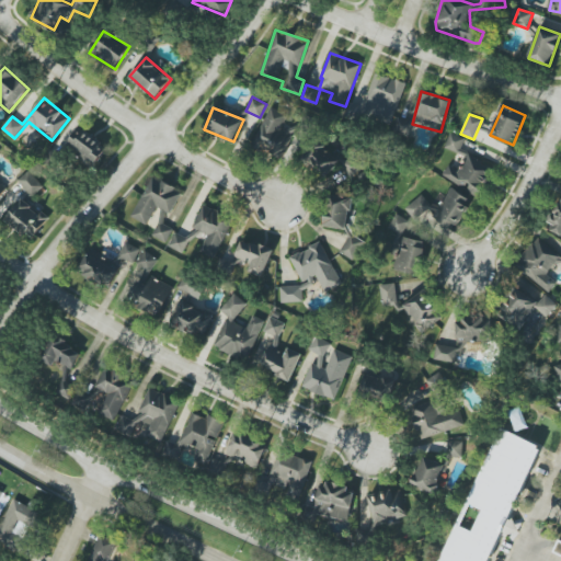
[(109,147),(80,127),(66,147),(94,167),(109,147)]
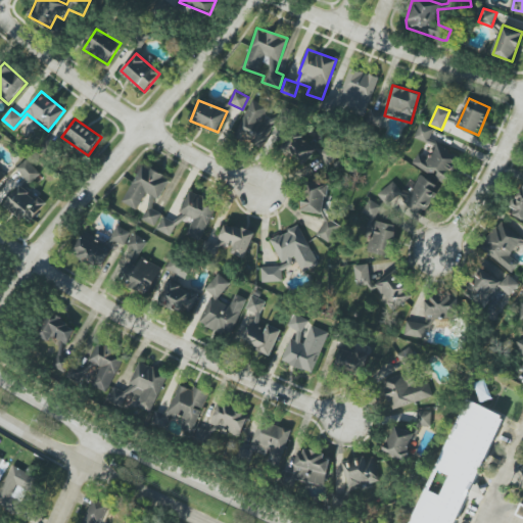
[(415,138),(428,143),(433,129),(420,124),(415,138)]
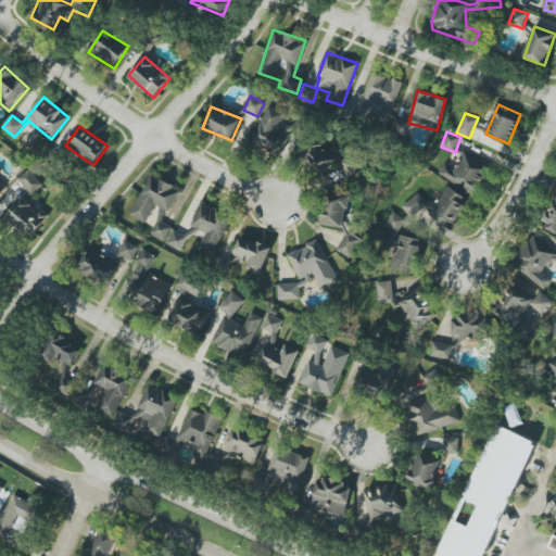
[(338,162),(349,175),(361,165),(351,153),(340,163),(319,139),(302,154),(320,177),(338,162)]
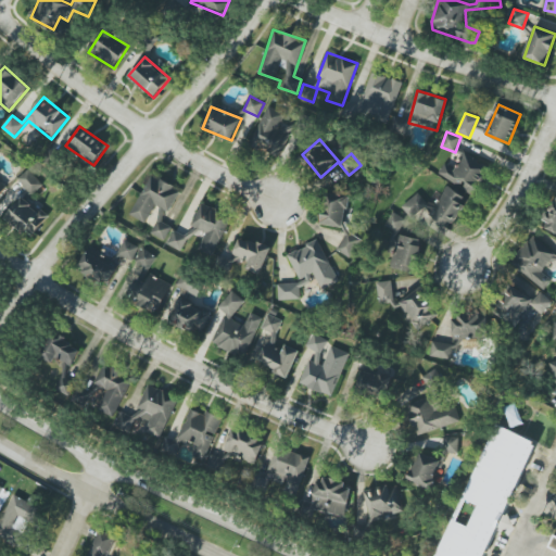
[(475,194),(489,166),(464,153),(456,169),(444,164),(438,176),(475,194)]
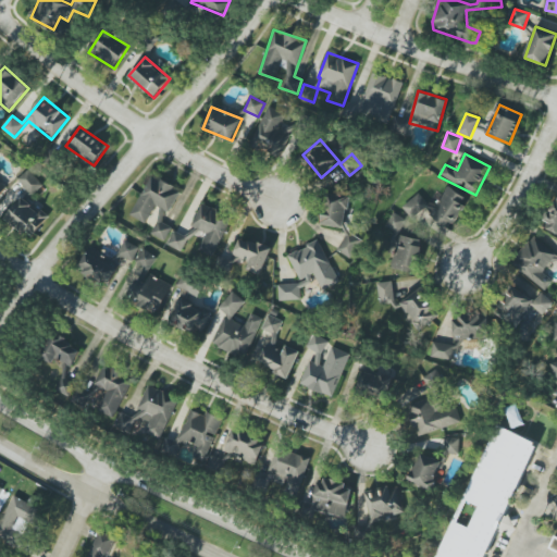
[(17,180),(28,193),(40,183),(29,169),(17,180)]
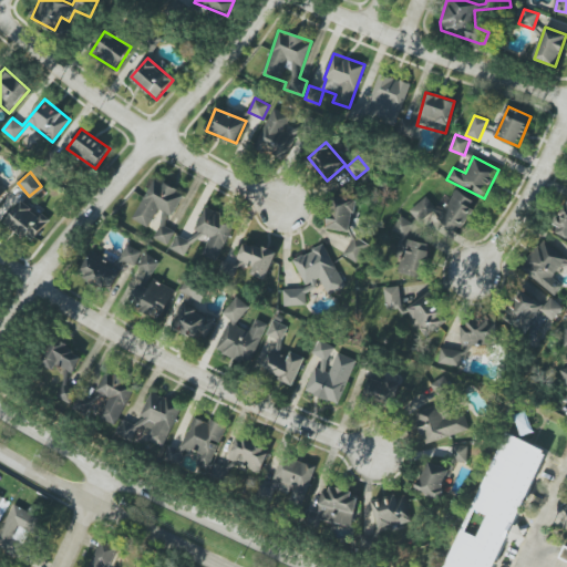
[(134,220),(150,227),(158,209),(173,216),(184,193),(153,178),(134,220)]
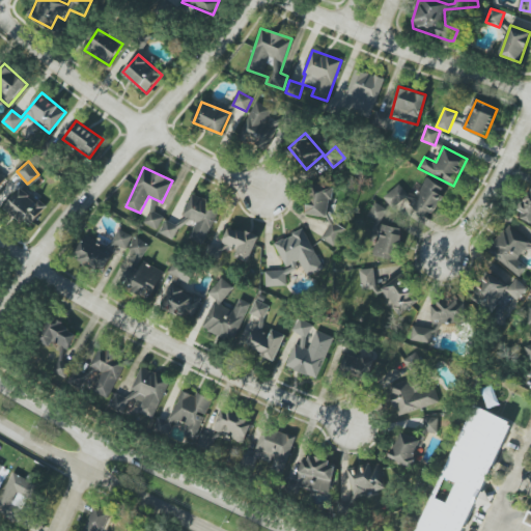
[(448,191),(428,178),(410,206),(428,219),(448,191)]
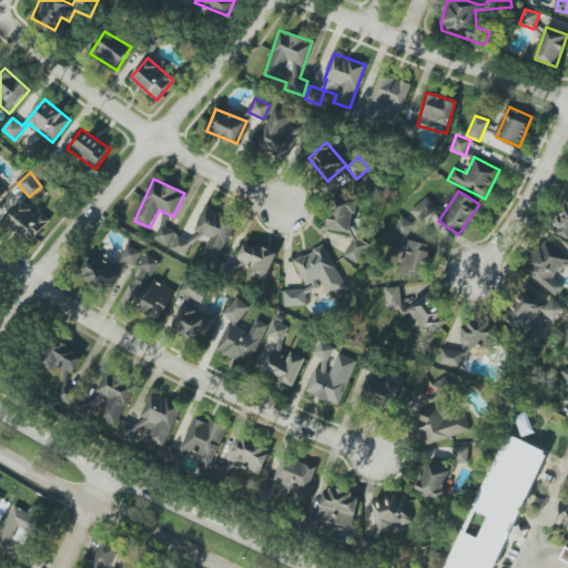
[(421,223),(437,210),(428,198),(411,211),(421,223)]
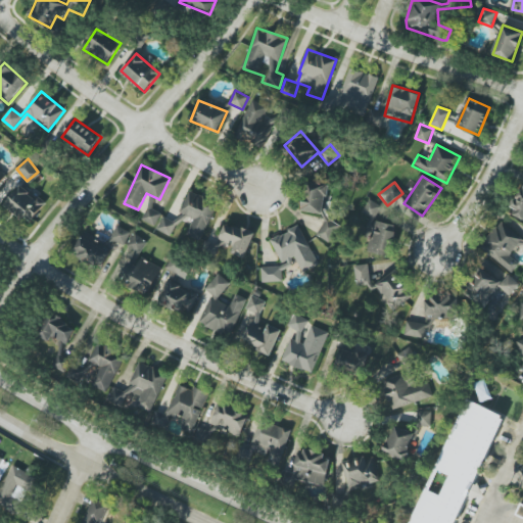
[(310,202),(302,202),(302,211),(326,212),(327,184),(310,183),(310,202)]
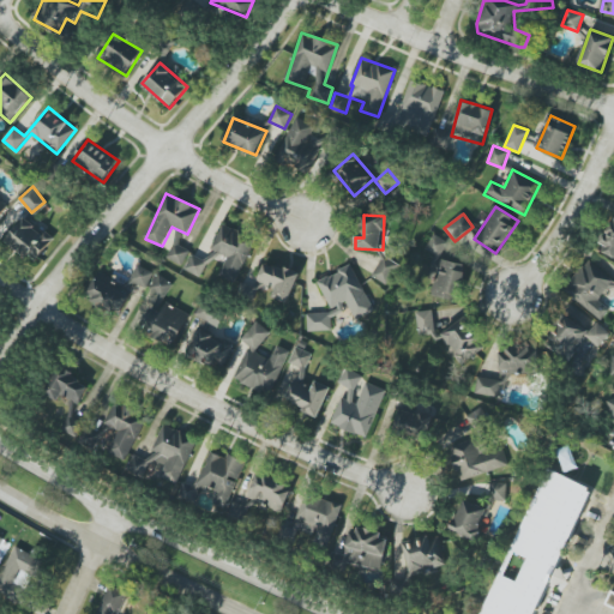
[(7,239),(36,262),(53,240),(25,217),(7,239)]
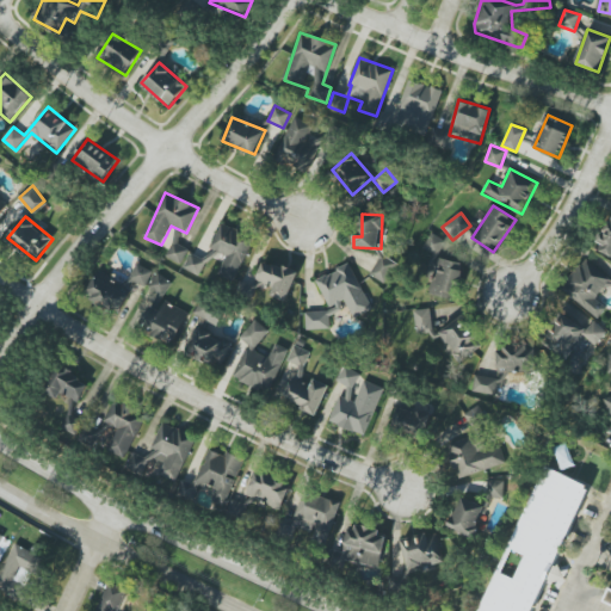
[(610,216),(597,251),(610,257),(610,216)]
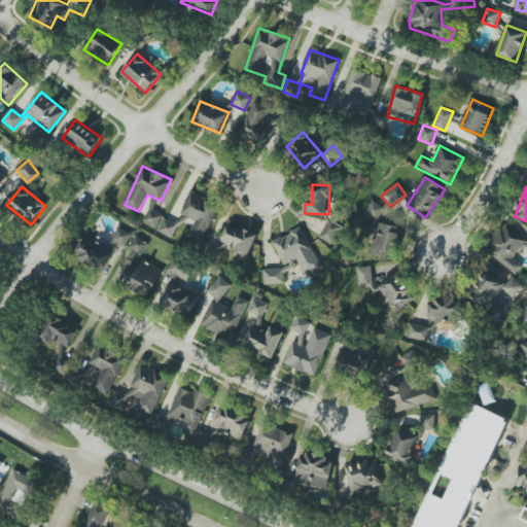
[(187,237),(203,243),(219,205),(190,192),(181,214),(195,220),(187,237)]
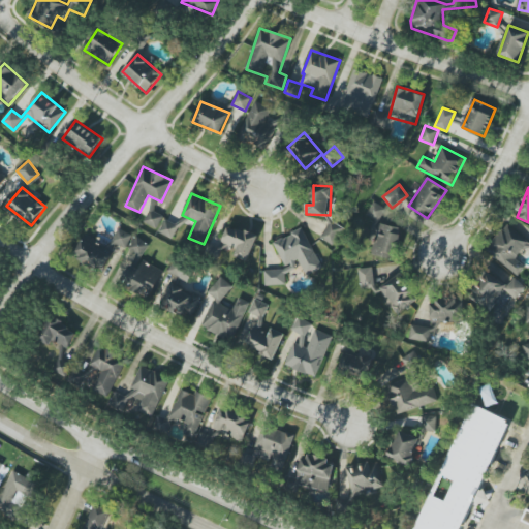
[(386,209),(374,201),(367,215),(379,222),(386,209)]
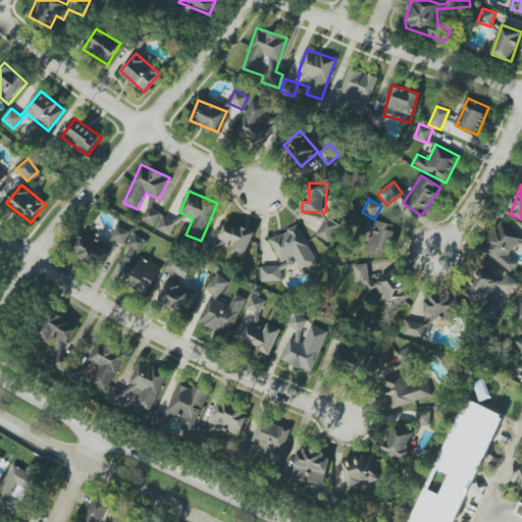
[(155,226),(162,211),(149,205),(142,219),(155,226)]
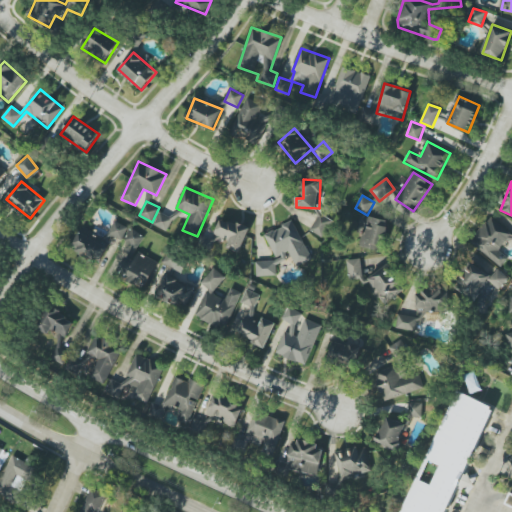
[(153,224),(166,231),(173,219),(160,212),(153,224)]
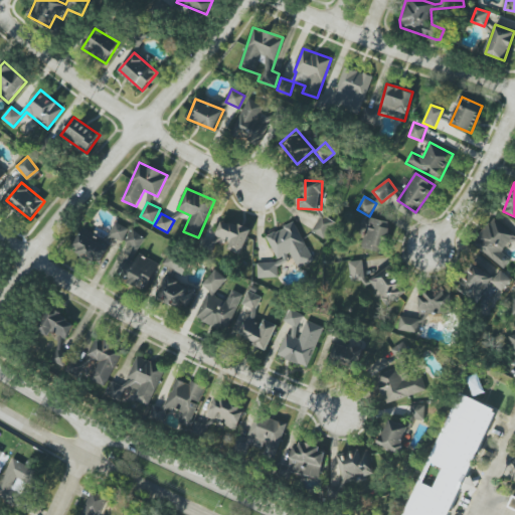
[(326,239),(335,222),(322,214),(312,231),(326,239)]
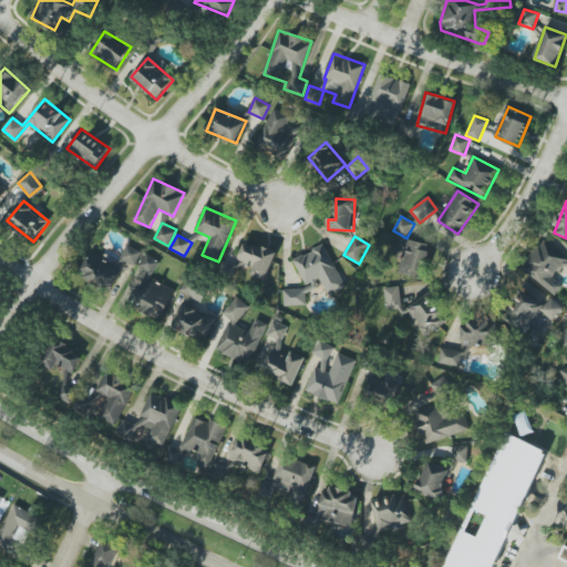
[(397,274),(424,279),(431,245),(404,238),(397,274)]
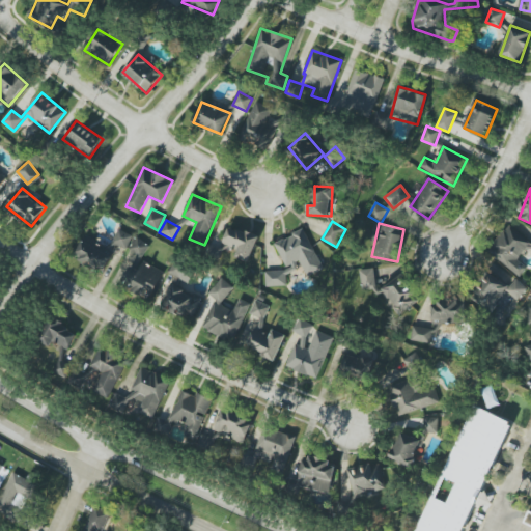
[(249,262),(259,238),(229,225),(222,244),(236,251),(234,256),(249,262)]
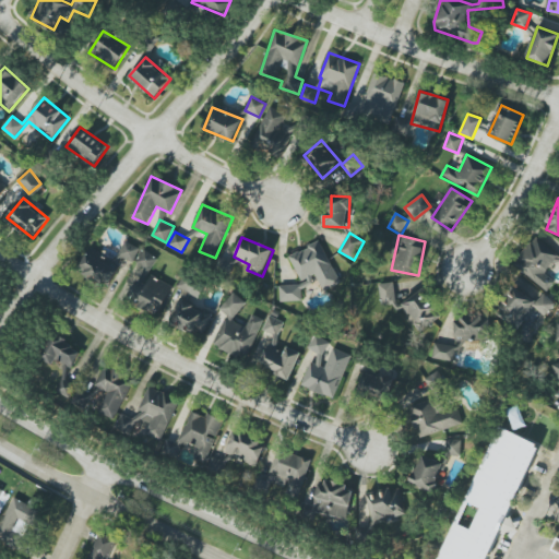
[(548,290),(555,282),(545,274),(555,260),(558,262),(558,253),(534,237),(514,266),(548,290)]
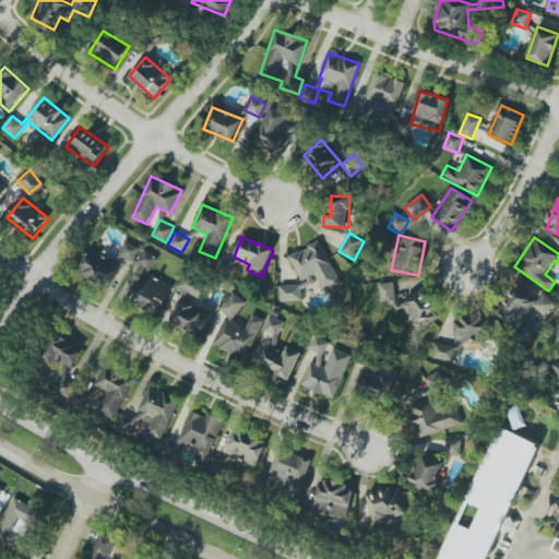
[(140,248),(125,241),(118,257),(133,263),(140,248)]
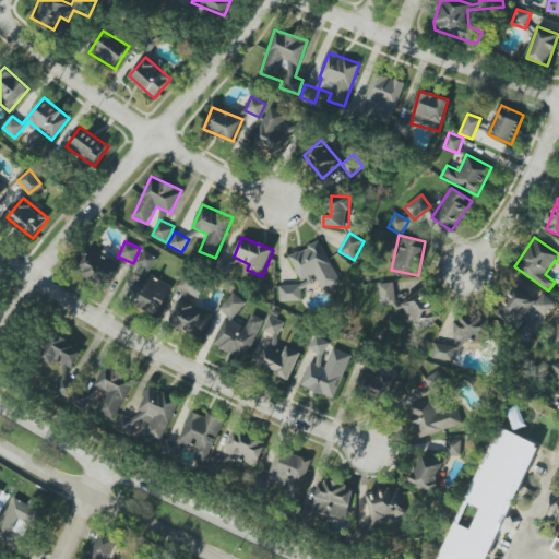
[(280,286),(280,294),(283,301),(301,300),(301,287),(313,282),(321,289),(329,288),(340,284),(321,241),(289,256),(301,284),(280,286)]
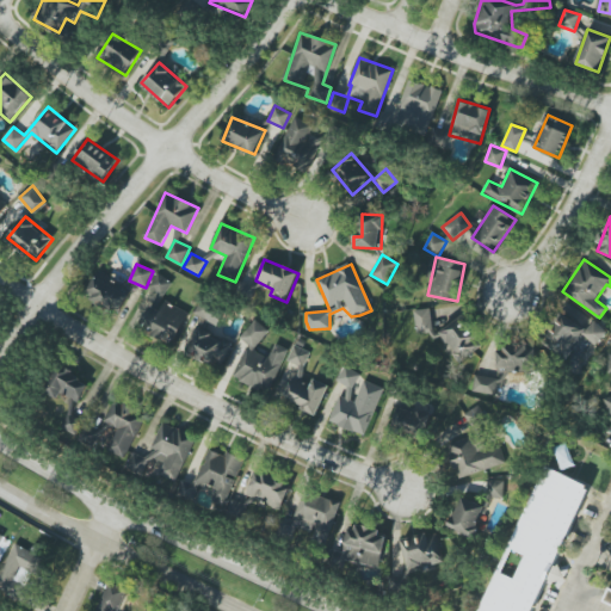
[(85,292),(117,314),(131,290),(99,270),(85,292)]
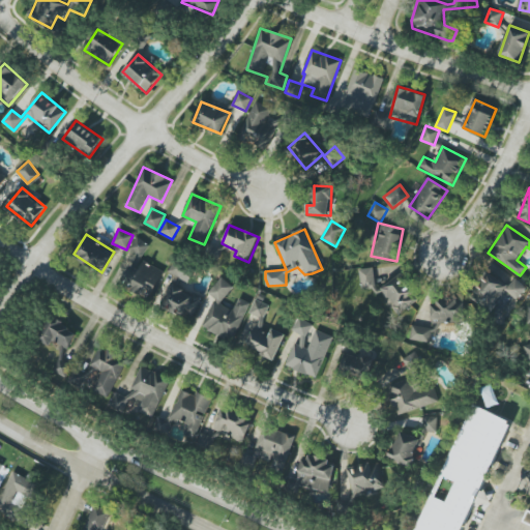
[(142,257),(148,243),(136,237),(129,251),(142,257)]
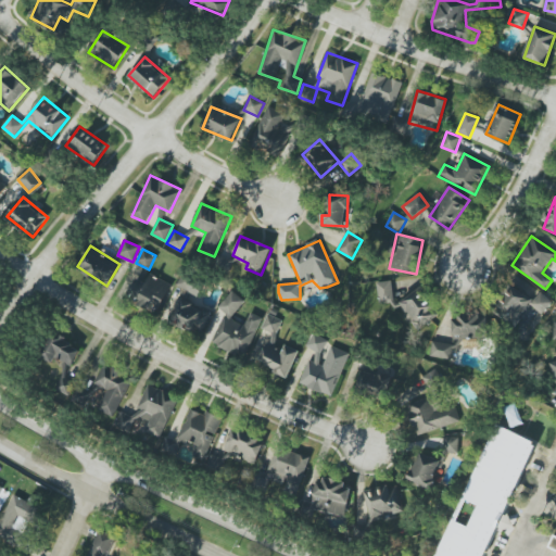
[(204,283),(184,273),(176,286),(198,297),(204,283)]
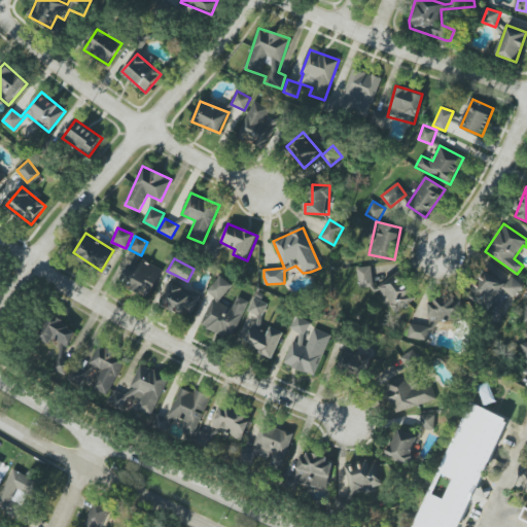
[(152,295),(162,268),(141,260),(139,266),(129,262),(121,285),(152,295)]
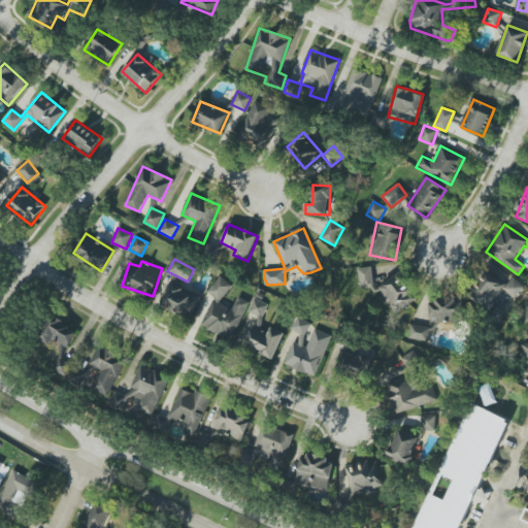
[(524,287),(515,276),(509,282),(491,261),(484,266),(489,272),(469,291),(492,316),(524,287)]
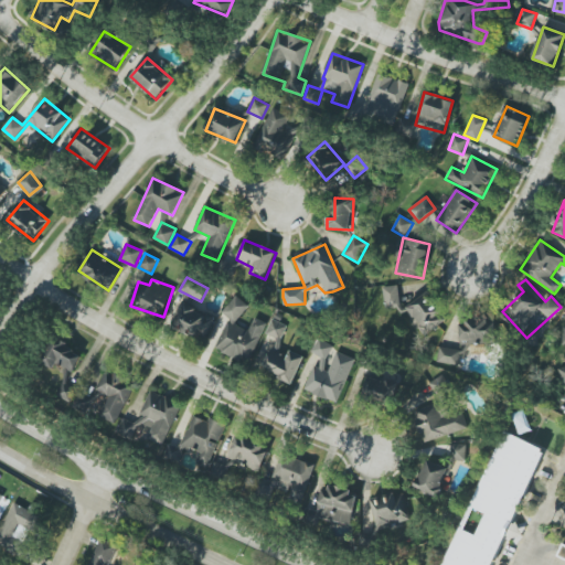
[(385,308),(401,307),(398,286),(383,287),(385,308)]
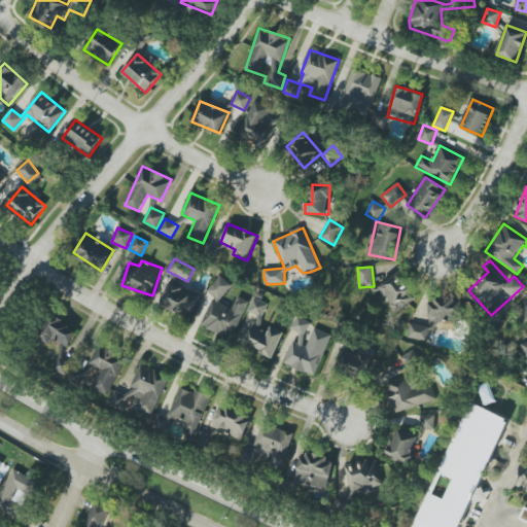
[(416,301),(402,273),(380,283),(393,311),(416,301)]
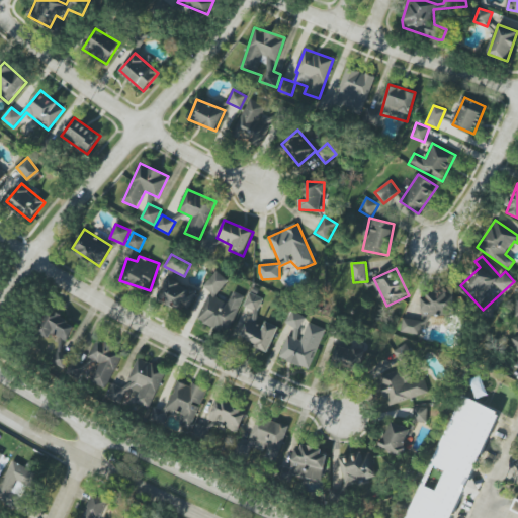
[(196,320),(227,334),(245,296),(234,291),(228,304),(217,298),(227,277),(213,271),(205,289),(210,291),(196,320)]
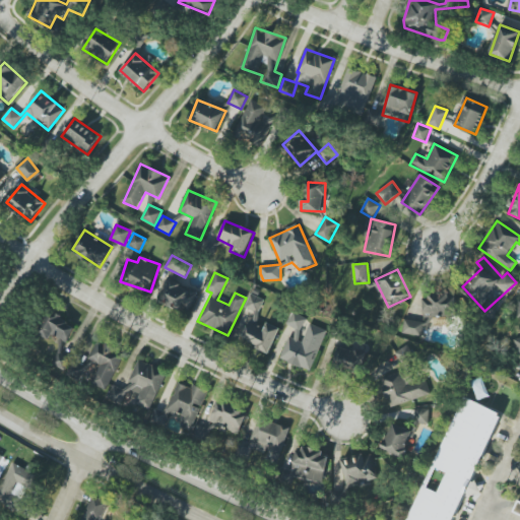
[(159,303),(189,312),(196,291),(166,281),(159,303)]
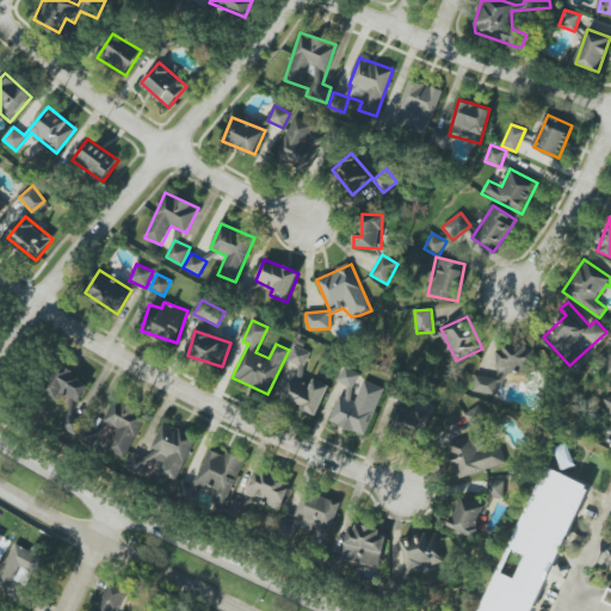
[(328,384),(313,378),(310,387),(300,382),(312,352),(294,345),(288,362),(296,365),(283,400),(318,414),(328,384)]
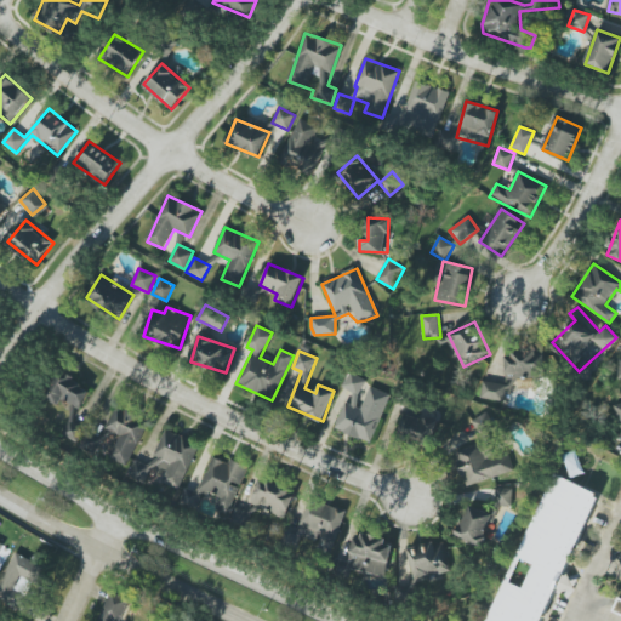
[(545,353),(506,352),(505,381),(533,382),(533,377),(543,379),(545,353)]
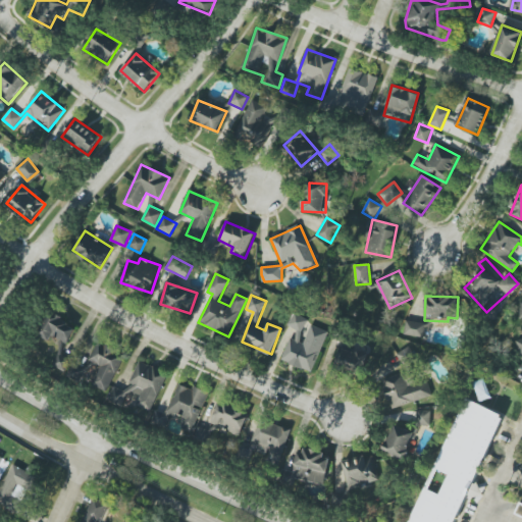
[(52,336),(68,345),(76,325),(47,312),(36,334),(50,341),(52,336)]
